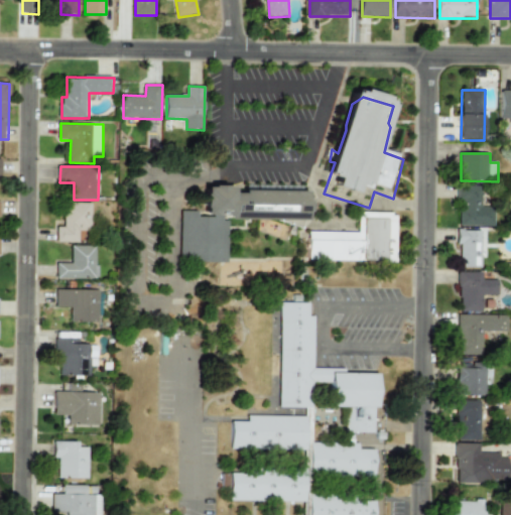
[(495,226),(496,207),(483,207),(483,186),(461,185),(460,226),(495,226)]
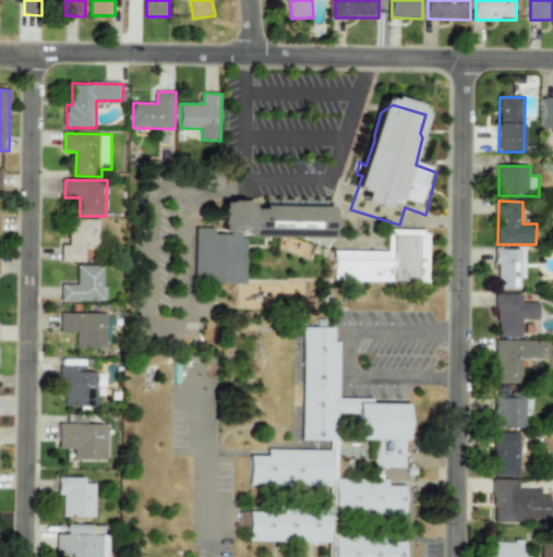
[(229,209),(337,207),(336,246),(253,246),(255,298),(203,300),(202,234),(218,232),(219,241),(225,238),(225,213),(229,209)]
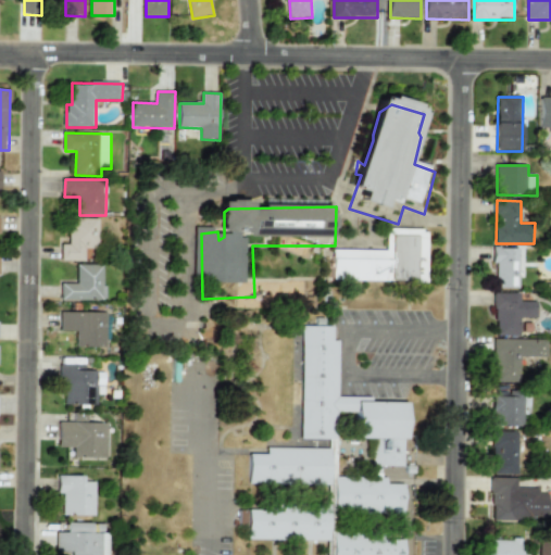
[(101,219),(72,218),(71,244),(63,244),(63,261),(86,261),(87,248),(100,249),(101,219)]
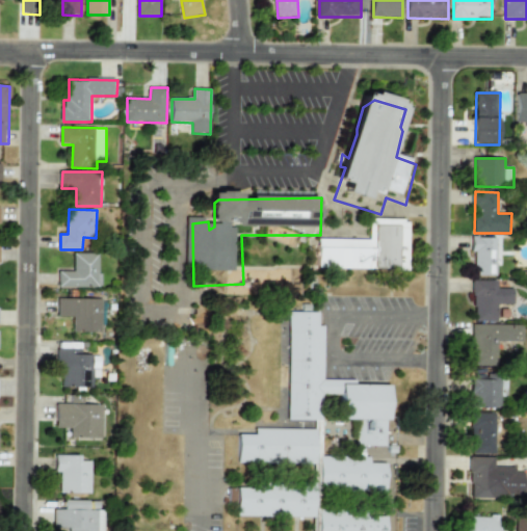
[(323,244),(374,244),(374,223),(410,223),(410,229),(415,229),(414,273),(323,272),(323,244)]
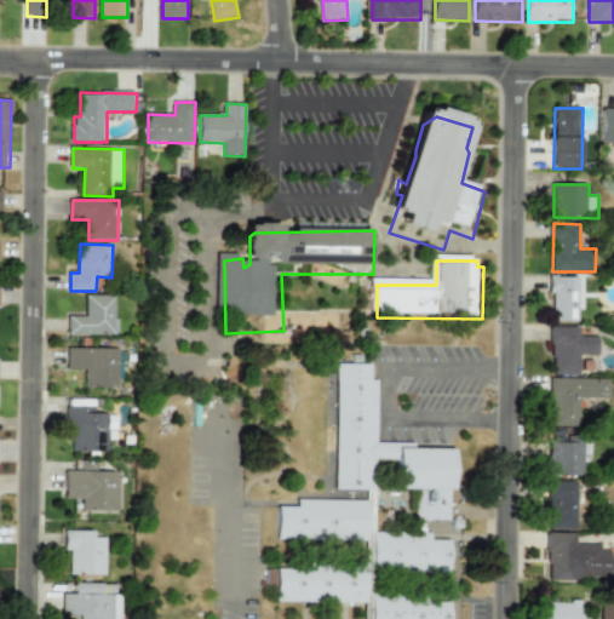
[(579,322),(580,276),(551,276),(551,294),(555,294),(555,321),(579,322)]
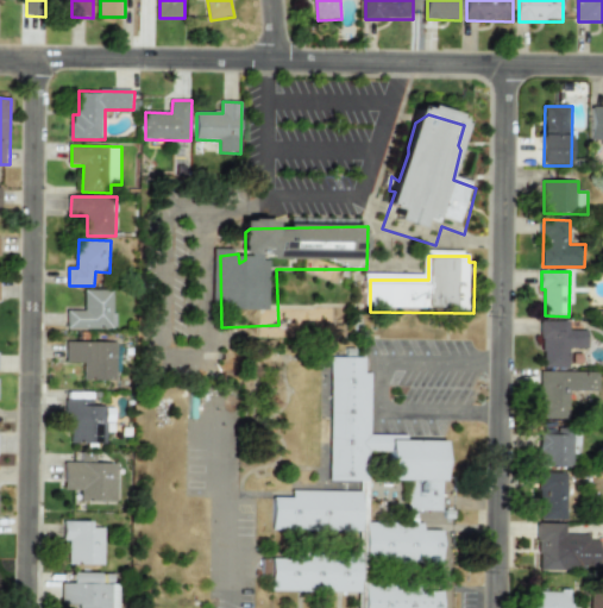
[(68,328),(115,330),(117,290),(86,290),(86,311),(69,311),(68,328)]
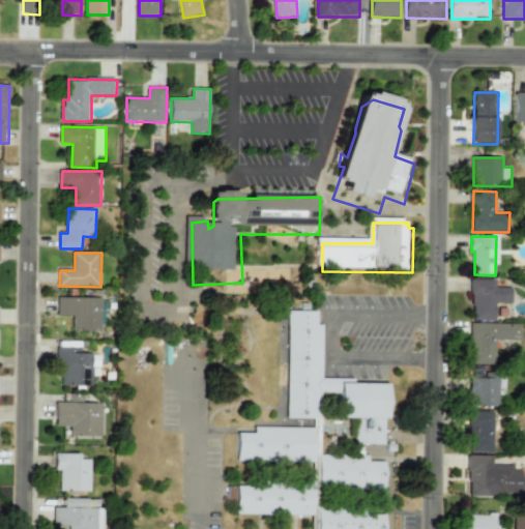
[(497,280),(473,280),(472,320),(496,321),(496,303),(513,303),(513,288),(497,288),(497,280)]
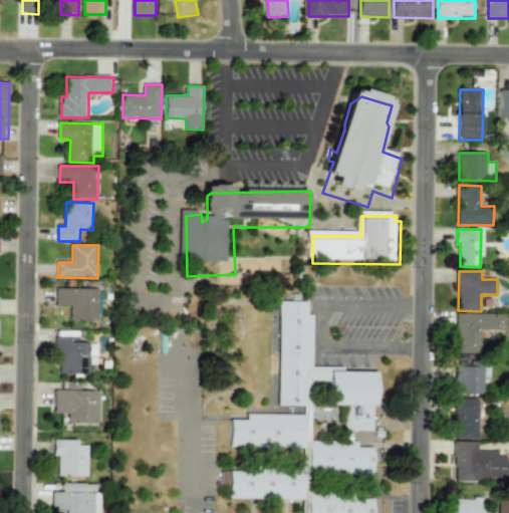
[(99,321),(100,289),(57,288),(57,306),(72,307),(71,321),(99,321)]
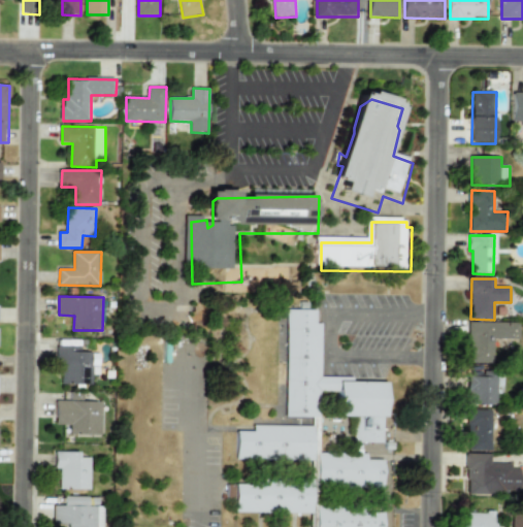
[(323,377),(325,324),(318,324),(319,310),(291,309),(288,417),(316,418),(315,427),(256,425),(256,432),(239,431),(238,460),(315,462),(314,482),(281,481),(281,485),(238,484),(237,513),(315,515),(316,486),(386,489),(387,461),(366,460),(367,443),(387,443),(389,383),(356,382),(356,379),(323,377)]
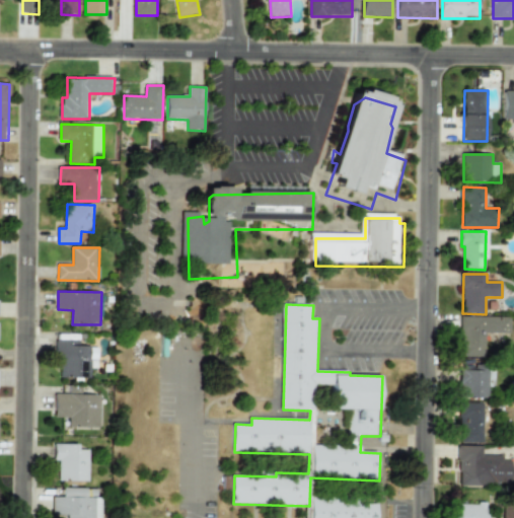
[(512,334),(512,317),(463,316),(462,356),(486,357),(487,334),(512,334)]
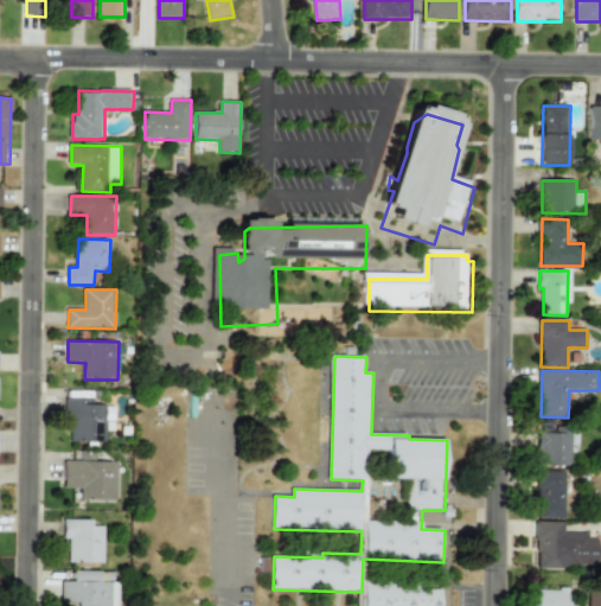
[(109,420),(115,421),(116,406),(95,406),(96,399),(68,399),(68,418),(74,418),(72,442),(108,442),(109,420)]
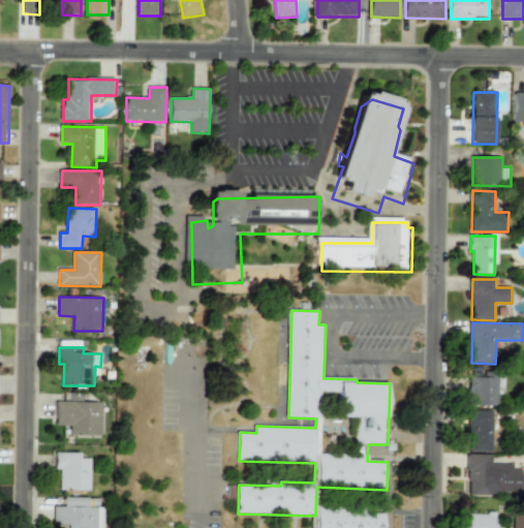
[(499,377),(469,376),(469,405),(498,406),(499,377)]
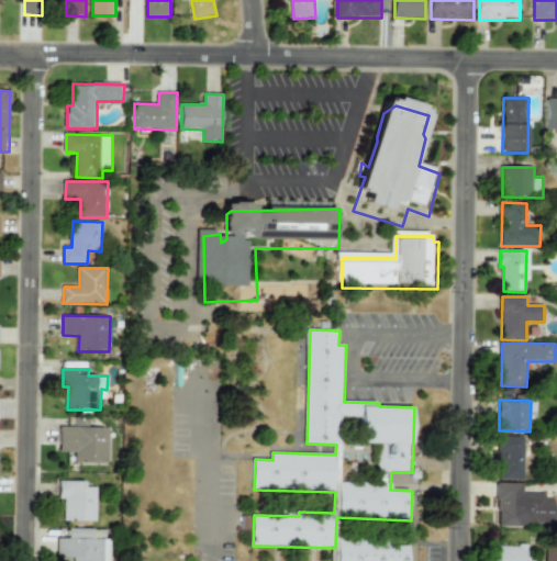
[(112,428),(62,427),(60,452),(77,452),(77,463),(111,464),(112,428)]
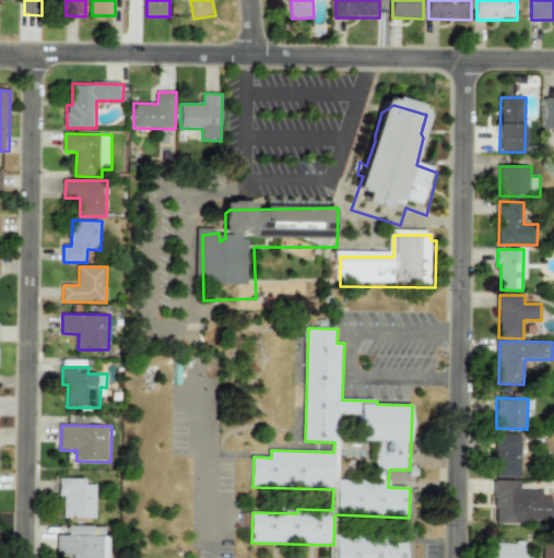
[(496,477),(521,477),(522,435),(497,434),(496,477)]
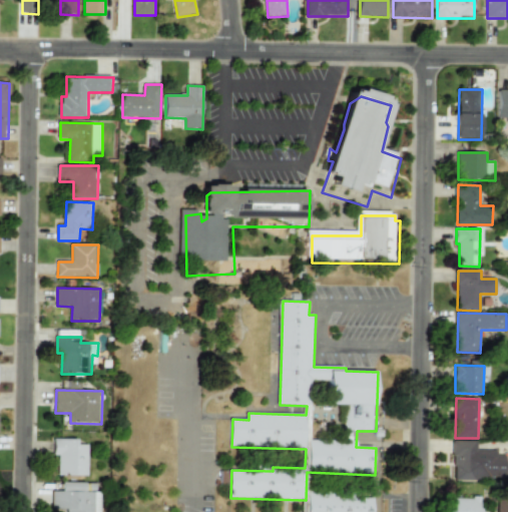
[(60,476),(90,476),(90,445),(78,445),(78,439),(55,439),(55,455),(60,455),(60,476)]
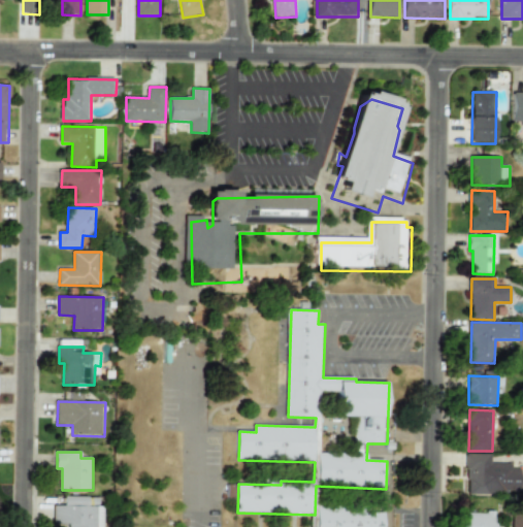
[(492,454),(468,454),(468,493),(521,493),(521,465),(492,465),(492,454)]
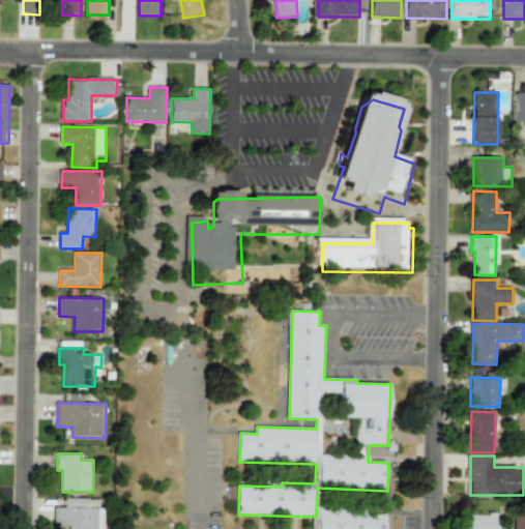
[(57,527),(70,526),(70,528),(106,528),(106,508),(90,508),(90,498),(65,498),(65,507),(56,508),(57,527)]
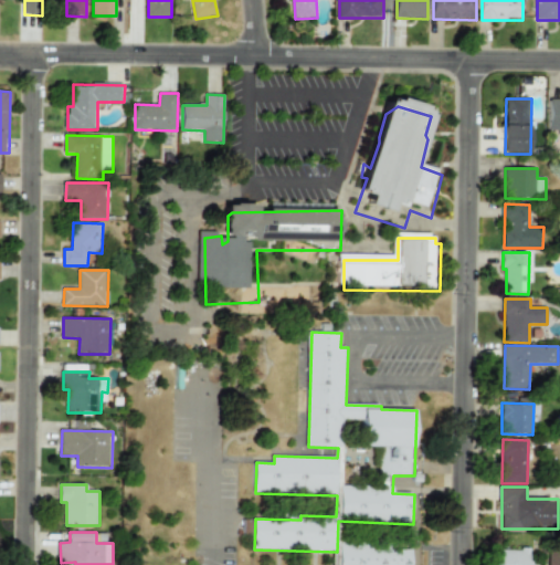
[(413,564),(413,544),(341,545),(340,564),(413,564)]
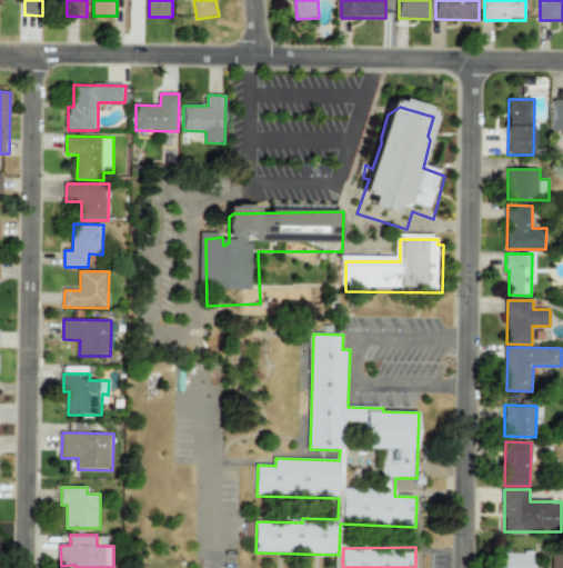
[(542,567),(543,562),(534,562),(534,552),(503,551),(502,567),(542,567)]
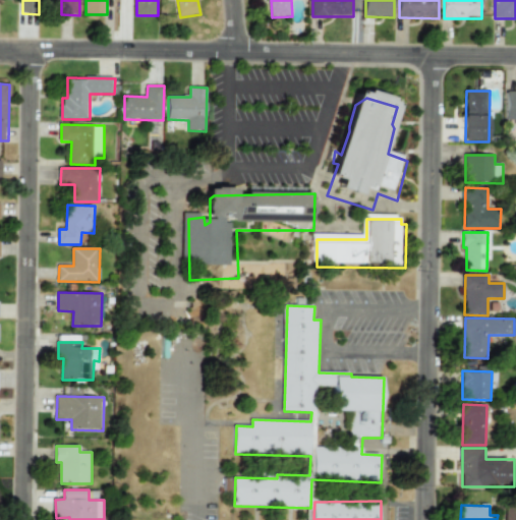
[(515,519),(515,505),(508,505),(507,519),(515,519)]
